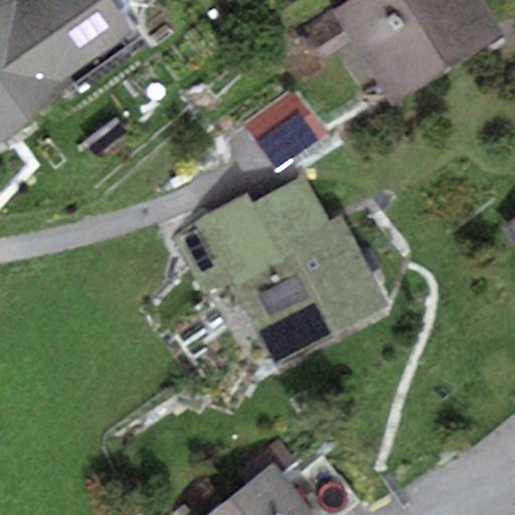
[(14,0),(0,0),(0,147),(74,87),(67,76),(14,0)]
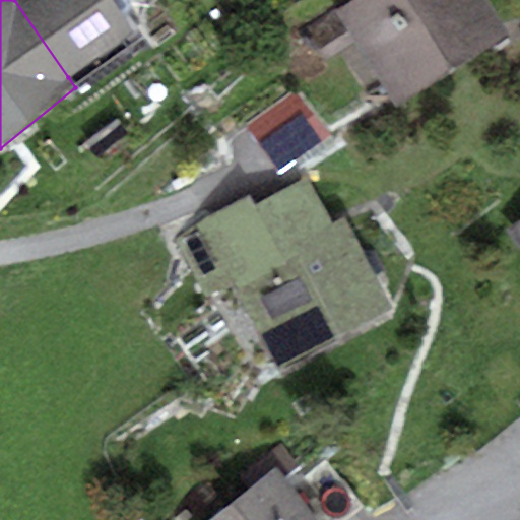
[(133,34),(110,0),(14,0),(68,77),(133,34)]
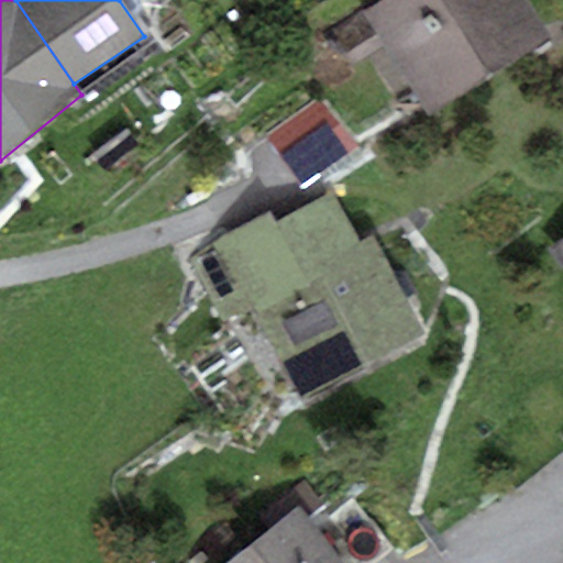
[(551,39),(527,0),(382,0),(362,13),(428,117),(551,39)]
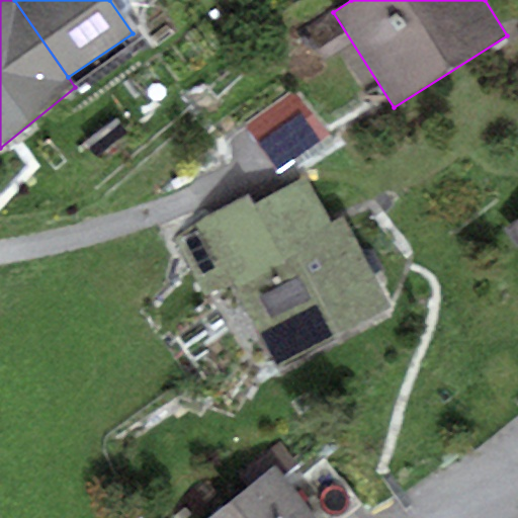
[(295,91),(246,125),(278,172),(328,137),(295,91)]
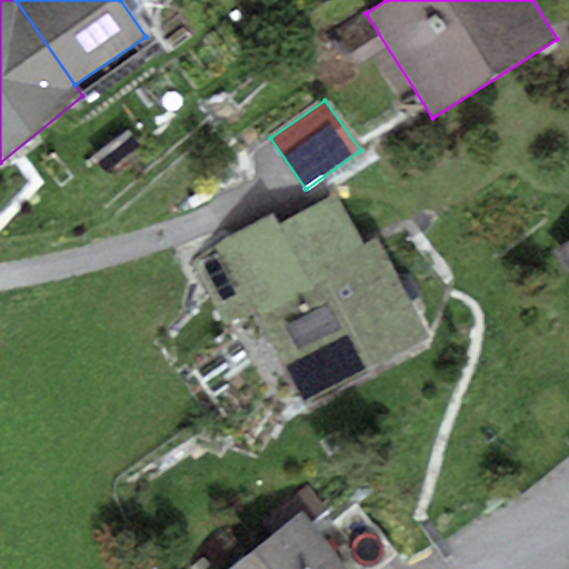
[(271,212),(185,259),(222,331),(255,315),(302,405),(430,337),(378,238),(363,246),(336,193),(277,223),(271,212)]
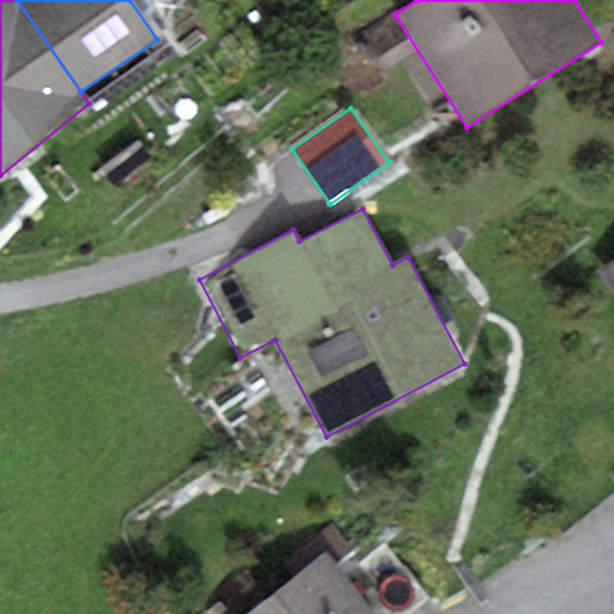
[(613,259),(599,271),(613,294),(613,259)]
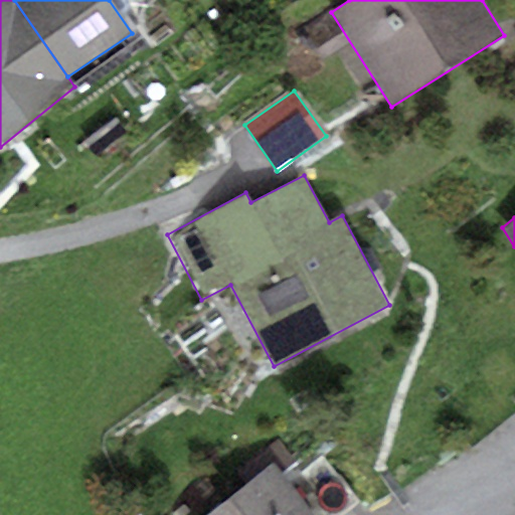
[(282,473),(295,463),(279,442),(238,472),(246,483),(275,463),(282,473)]
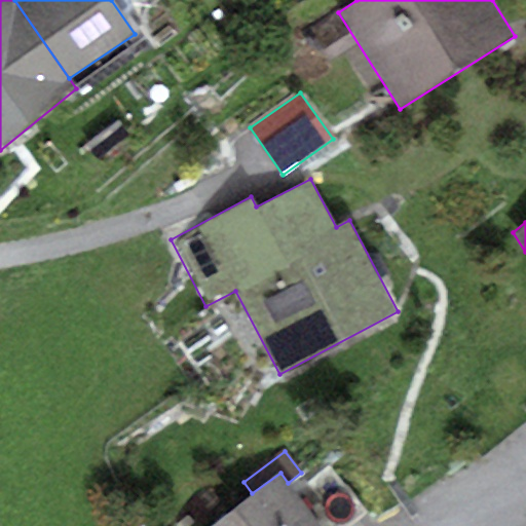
[(329,466),(295,492),(321,525),(353,525),(367,517),(329,466)]
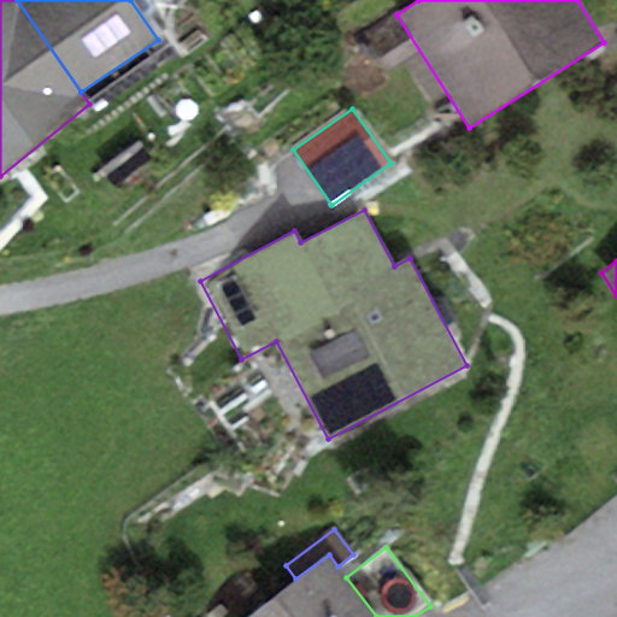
[(245,616),(376,616),(346,577),(338,566),(329,554),(295,579),(245,616)]
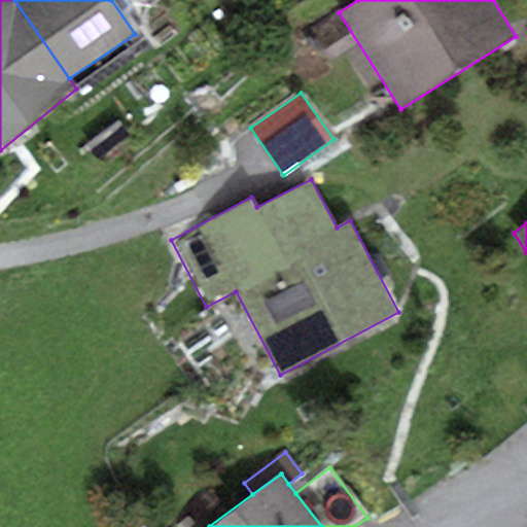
All buildings are outlined.
